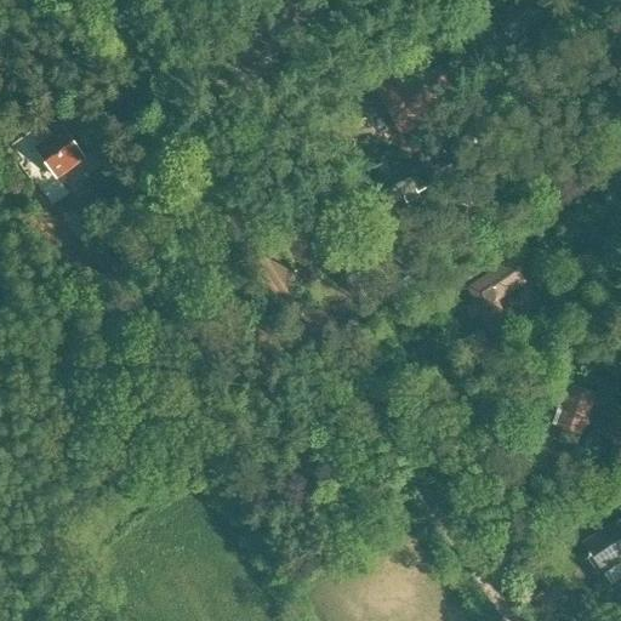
[(523,36),(542,21),(533,7),(540,0),(520,0),(494,22),(508,39),(518,30),(523,36)]
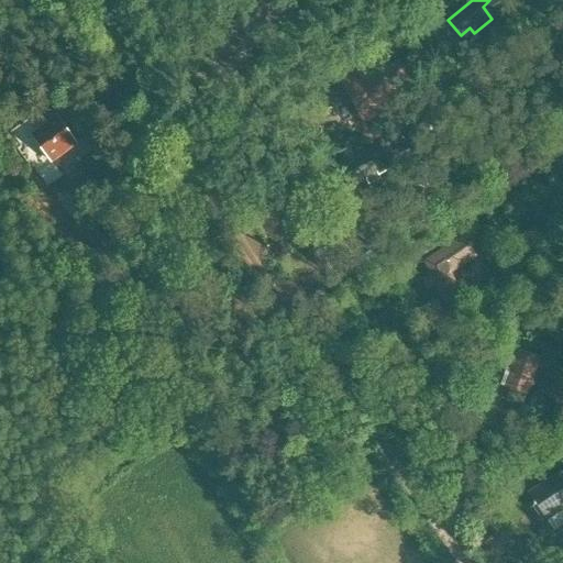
[(399,89),(412,81),(405,69),(393,76),(387,68),(382,58),(376,62),(341,83),(344,88),(362,118),(401,94),(399,89)]
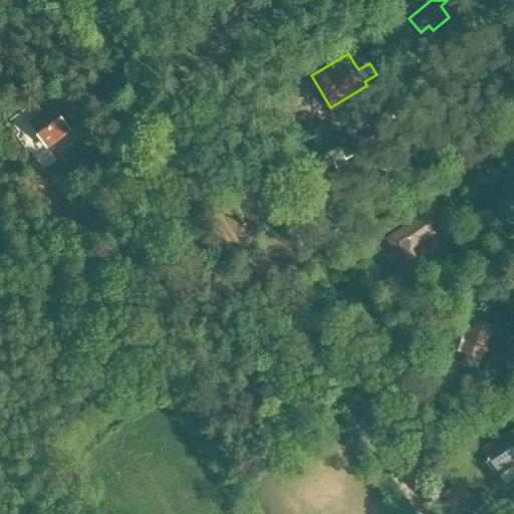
[(71,134),(52,107),(28,125),(48,152),(71,134)]
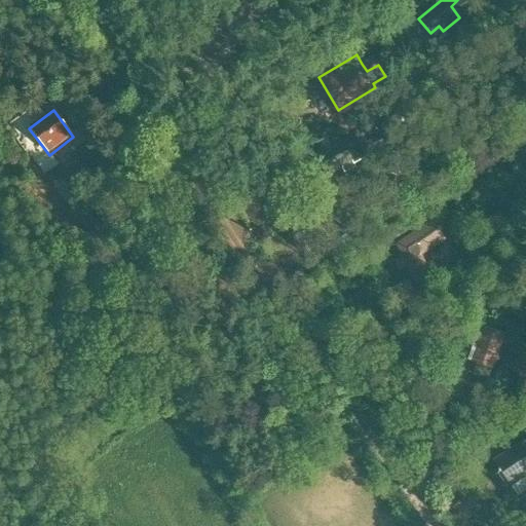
[(312,155),(313,159),(323,176),(352,161),(354,164),(367,157),(360,144),(353,148),(349,140),(344,144),(326,153),(322,143),(311,149),(314,154),(312,155)]
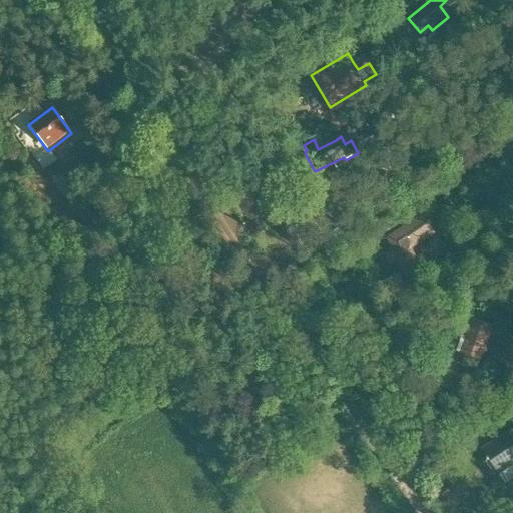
[(416,259),(413,250),(435,234),(422,215),(387,239),(404,278),(428,267),(423,255),(416,259)]
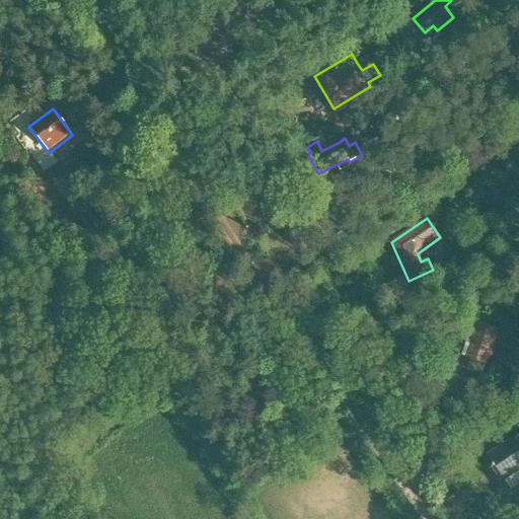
[(463,342),(471,344),(466,357),(488,364),(499,330),(478,323),(474,335),(466,331),(463,342)]
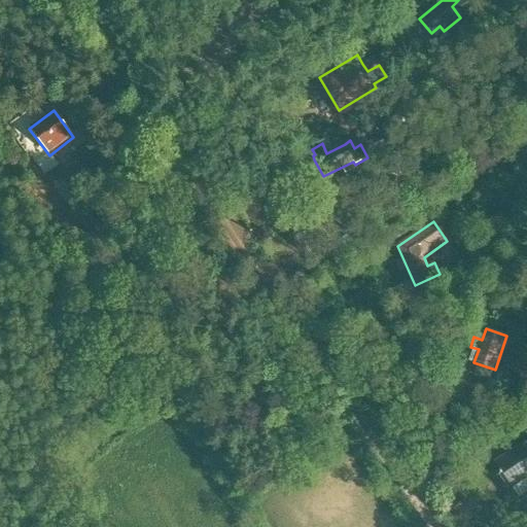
[(526,441),(494,463),(512,488),(526,478),(526,441)]
